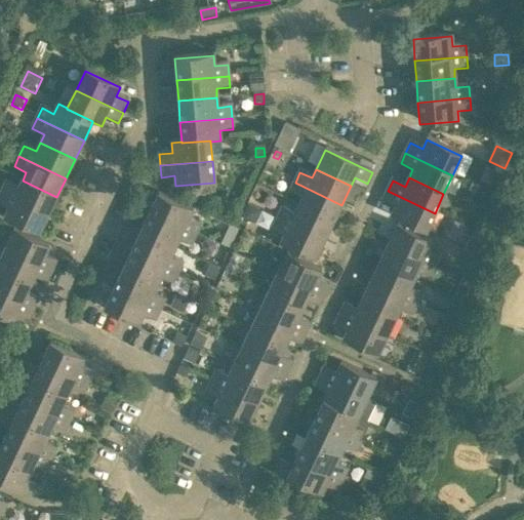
[(1,194),(48,216),(56,197),(23,181),(18,189),(6,184),(1,194)]
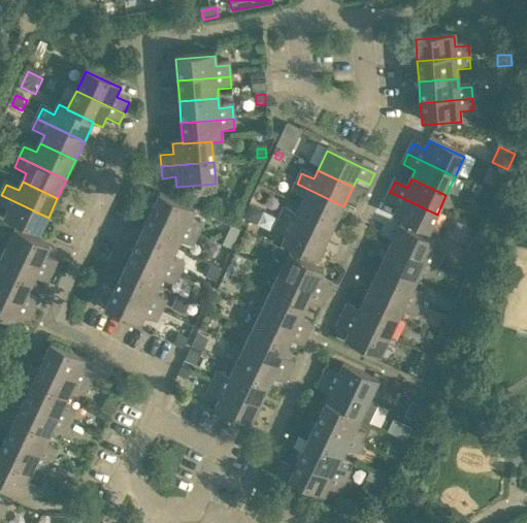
[(343,206),(297,184),(292,194),(304,200),(300,208),(335,225),(343,206)]
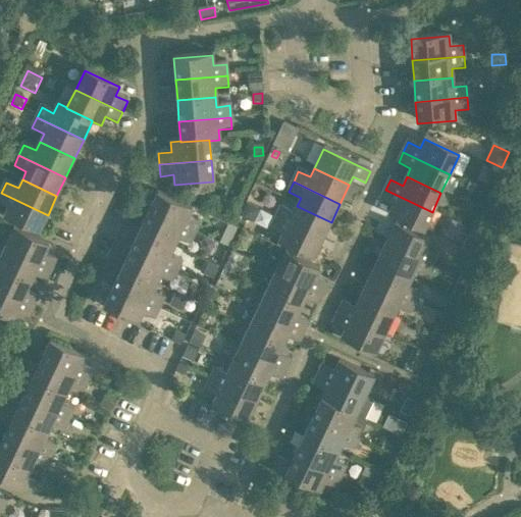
[(432,212),(385,190),(380,200),(393,206),(388,215),(423,231),(432,212)]
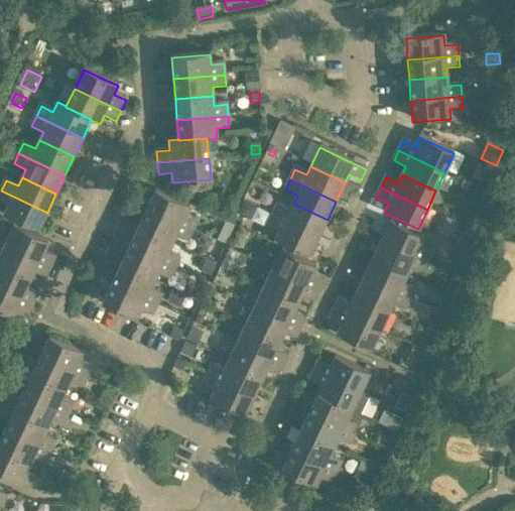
[(38,232),(47,213),(1,190),(0,192),(0,202),(9,205),(5,215),(38,232)]
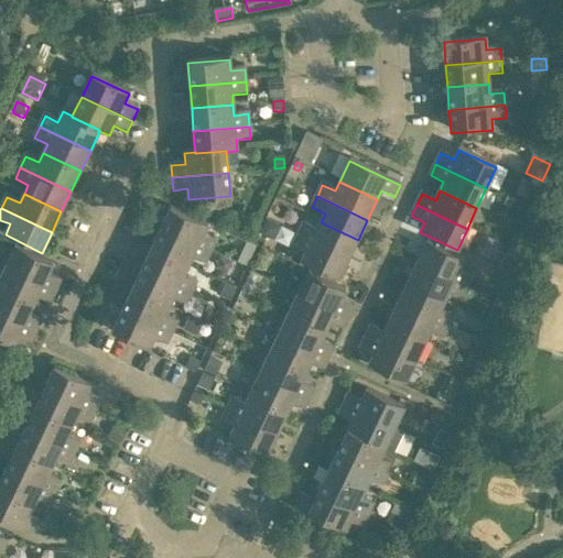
[(170,209),(160,230),(210,254),(216,242),(203,237),(207,227),(170,209)]
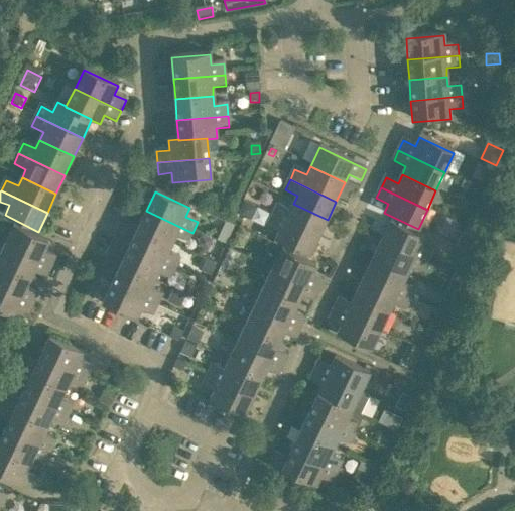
[(328,220),(293,204),(289,212),(277,207),(272,217),(318,238),(328,220)]
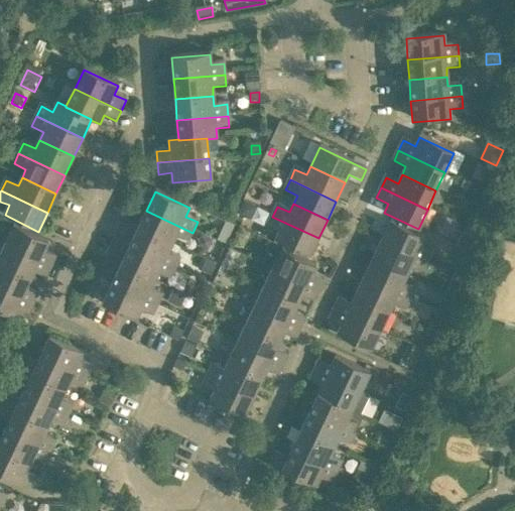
[(255,210),(244,205),(238,216),(249,221),(255,210)]
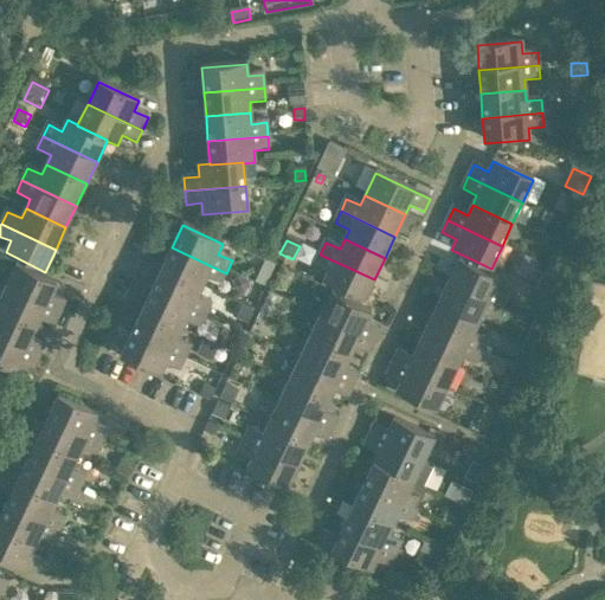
[(172,247),(161,269),(201,288),(206,278),(220,285),(226,273),(172,247)]
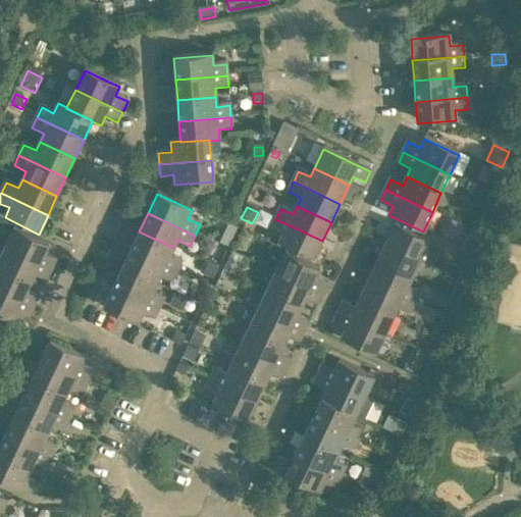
[(322,241),(275,219),(270,229),(282,235),(278,245),(313,261),(322,241)]
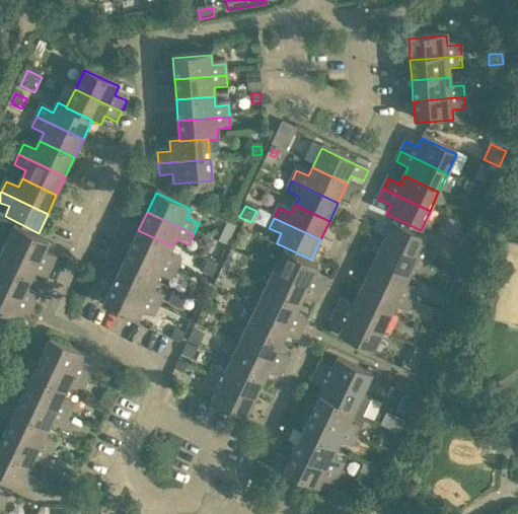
[(392,224),(383,243),(430,265),(435,254),(423,249),(427,240),(392,224)]
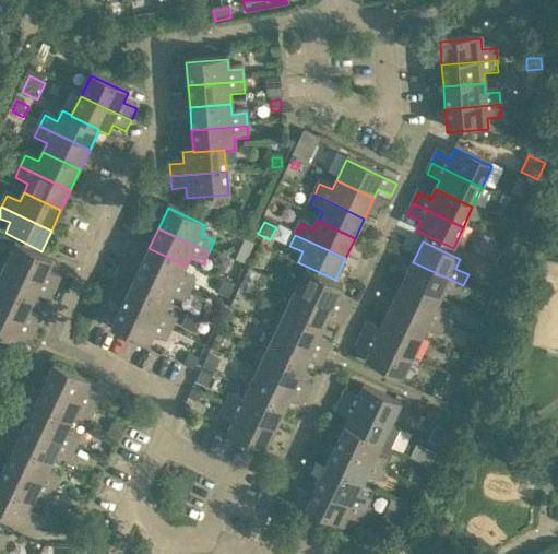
[(15,246),(6,267),(55,291),(60,280),(47,273),(52,263),(15,246)]
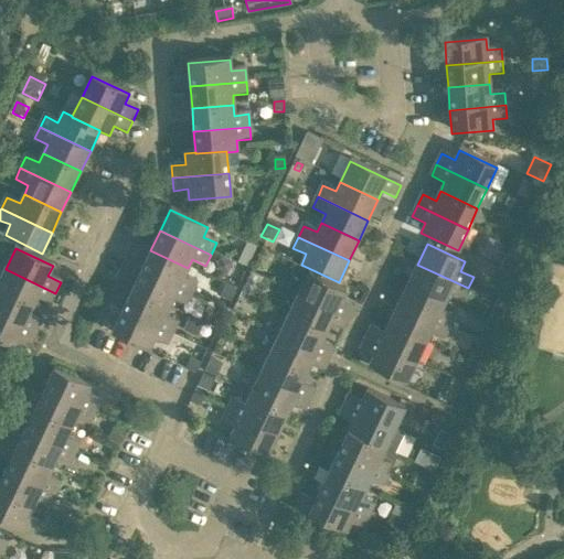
[(141,271),(192,296),(197,283),(184,278),(188,268),(150,250),(141,271)]
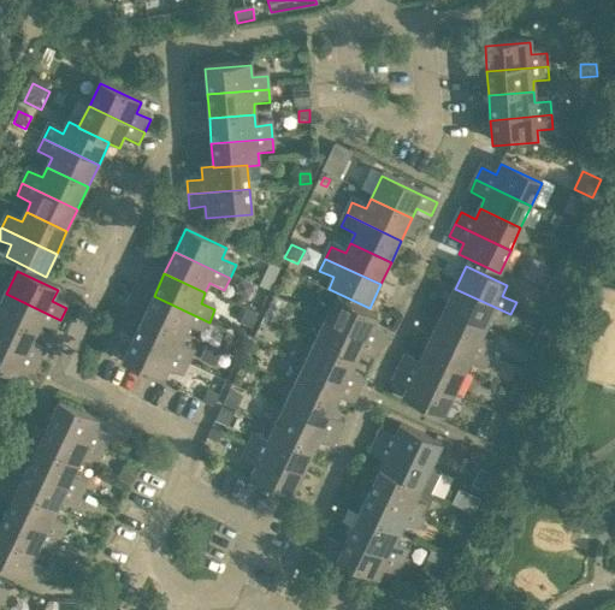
[(555,274),(550,285),(560,290),(565,279),(561,277),(555,274)]
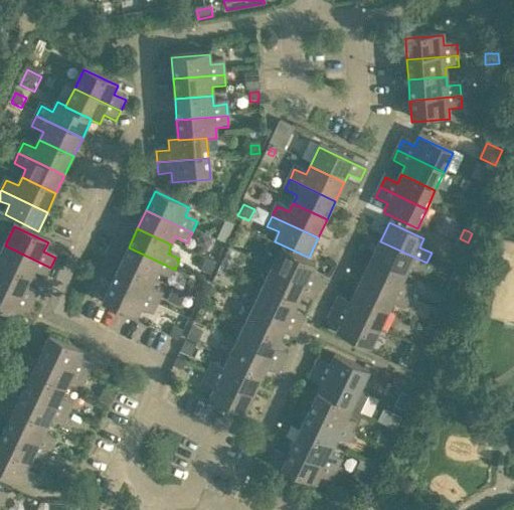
[(224,246),(229,235),(221,231),(216,242),(224,246)]
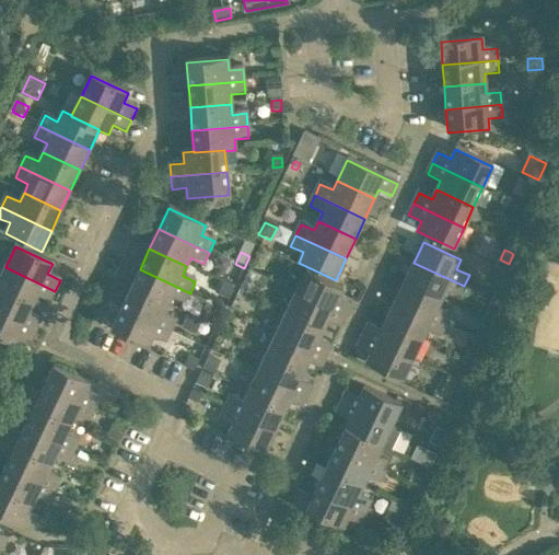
[(270,256),(260,252),(253,266),(264,272),(270,256)]
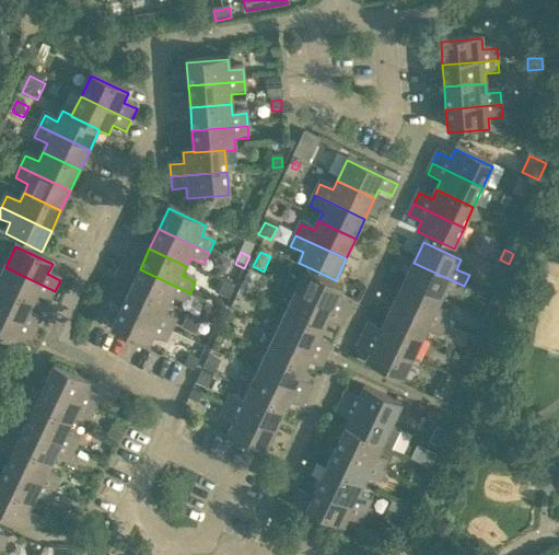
[(404,282),(441,300),(445,291),(458,298),(464,286),(414,263),(404,282)]
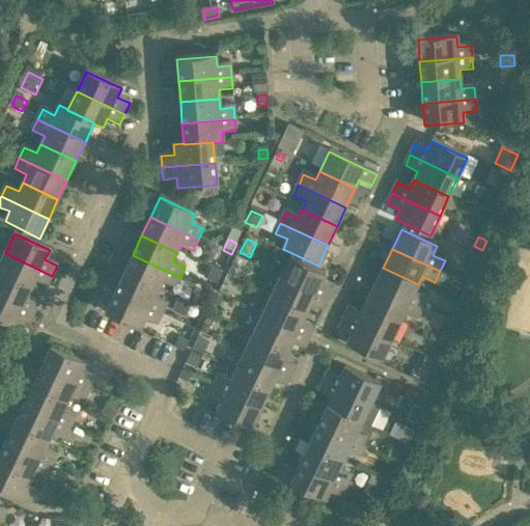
[(48,286),(52,276),(5,253),(0,264),(0,274),(31,289),(35,281),(48,286)]
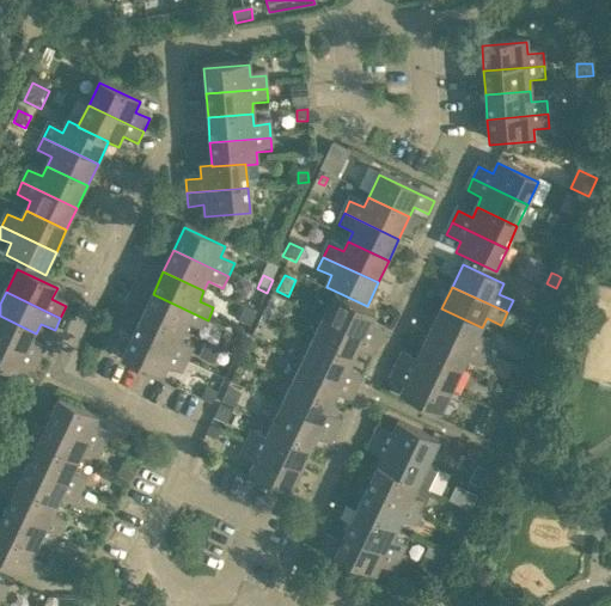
[(202,332),(208,320),(153,294),(142,316),(183,335),(188,325),(202,332)]
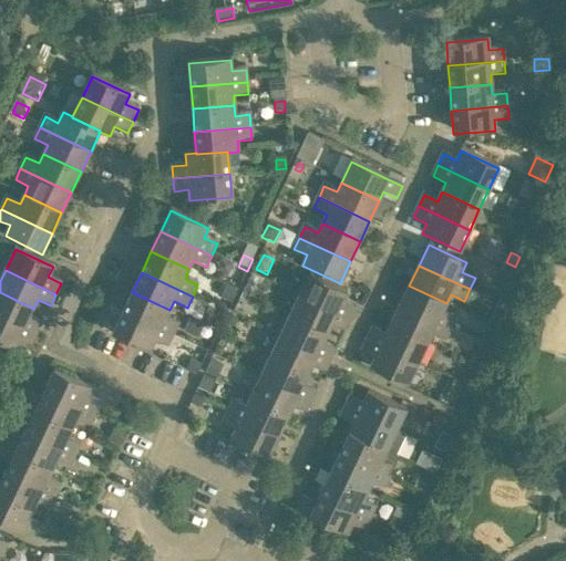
[(309,276),(299,297),(350,321),(356,310),(342,303),(347,293),(309,276)]
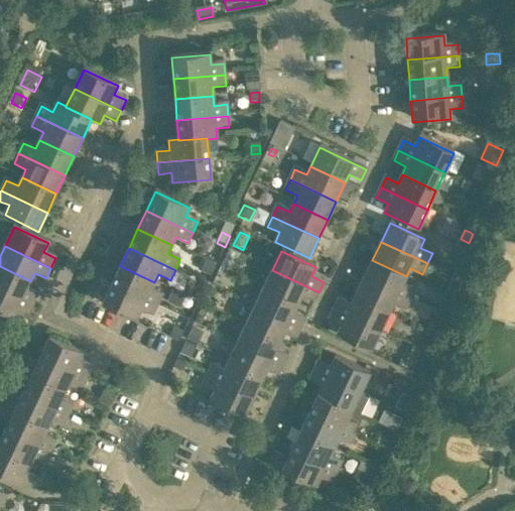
[(473,262),(461,256),(452,275),(464,281),(473,262)]
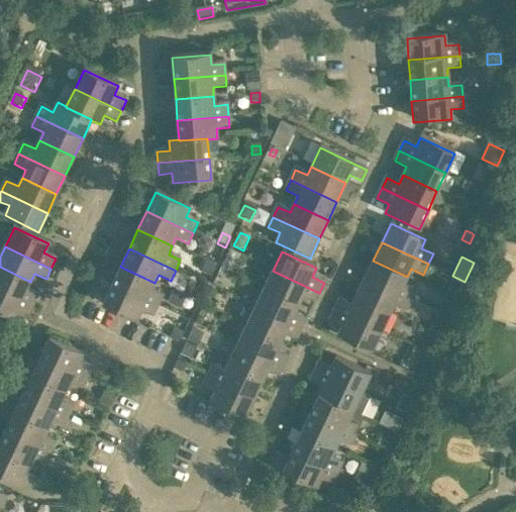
[(365,280),(410,301),(415,291),(403,286),(407,277),(373,261),(365,280)]
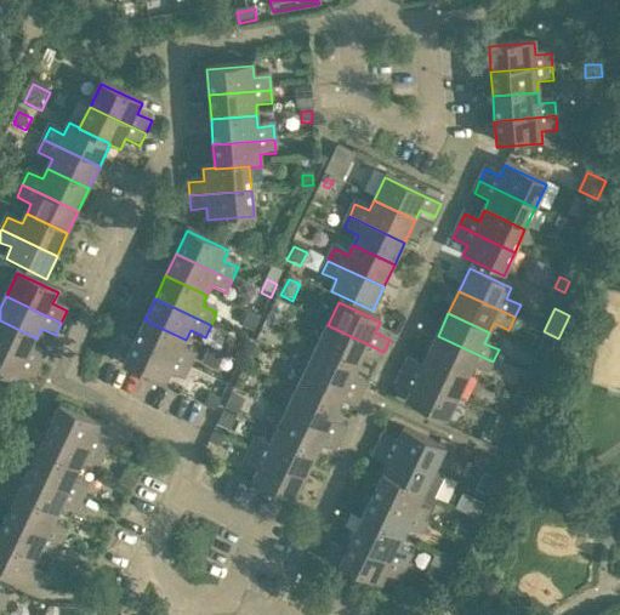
[(242,329),(254,334),(259,322),(248,315),(242,329)]
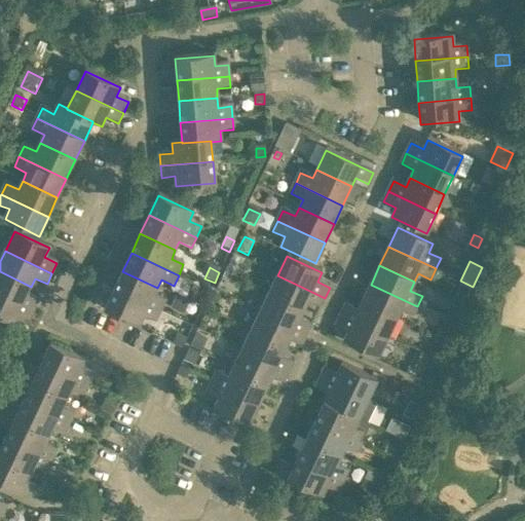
[(27,295),(31,287),(0,271),(0,295),(34,311),(39,301),(27,295)]
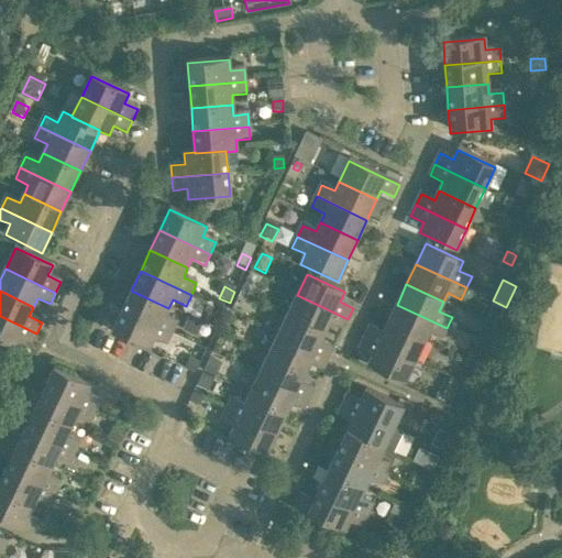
[(121,312),(172,335),(177,324),(164,318),(168,308),(131,291),(121,312)]
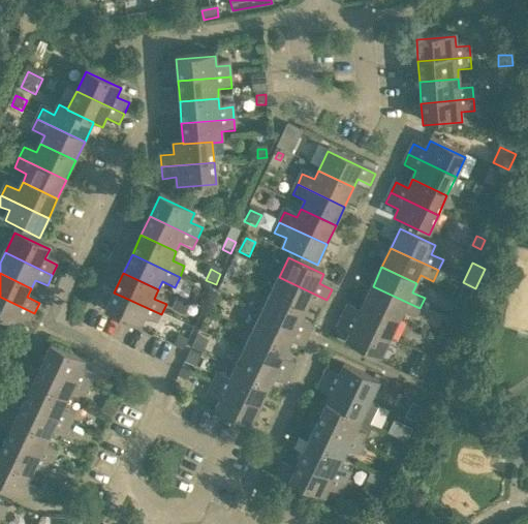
[(321,310),(327,300),(279,277),(270,297),(305,313),(309,305),(321,310)]
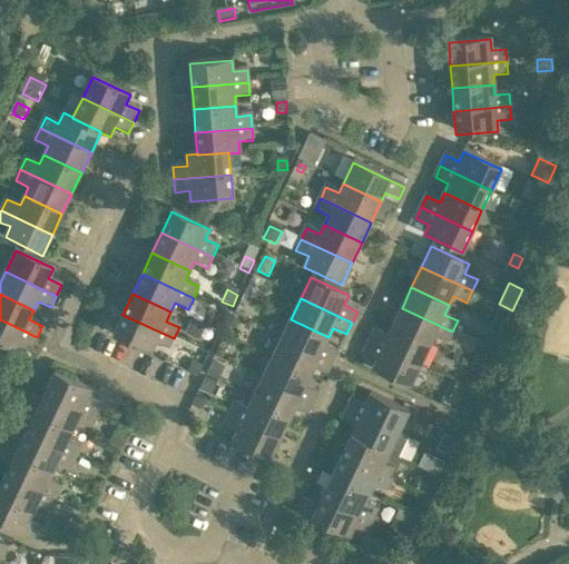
[(498,313),(507,317),(510,310),(501,306),(498,313)]
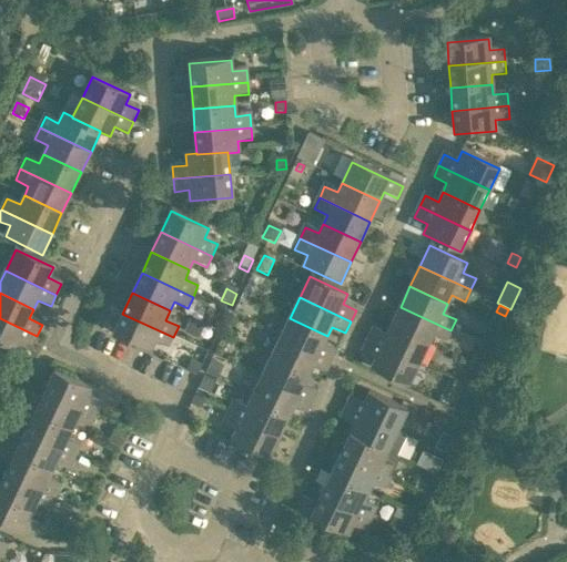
[(391,327),(428,345),(433,336),(445,343),(451,330),(401,307),(391,327)]
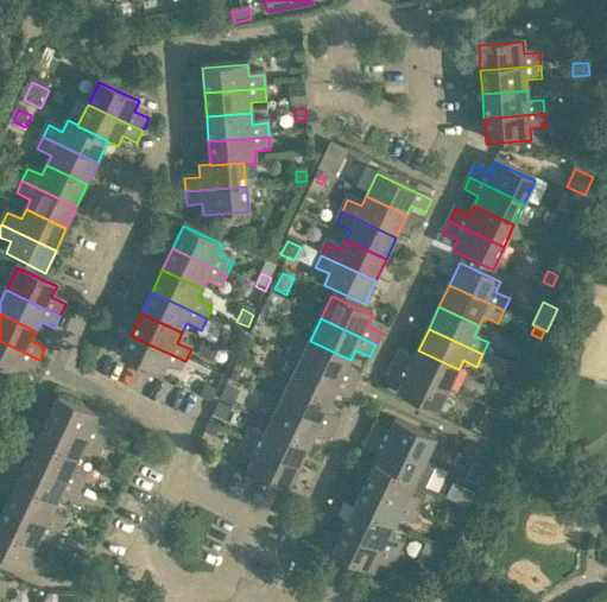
[(179,374),(185,361),(131,336),(120,359),(160,378),(166,367),(179,374)]
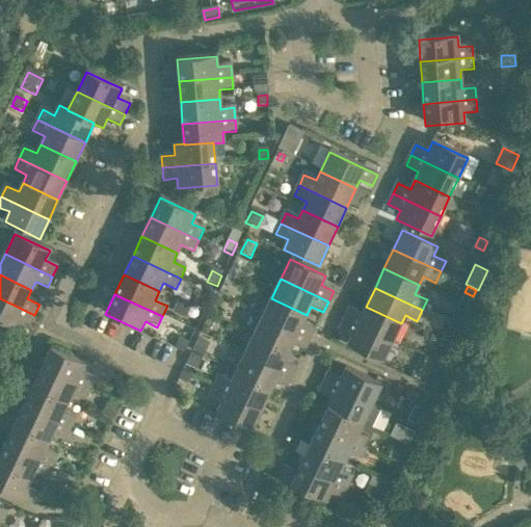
[(29,325),(34,315),(0,298),(0,322),(12,328),(17,319),(29,325)]
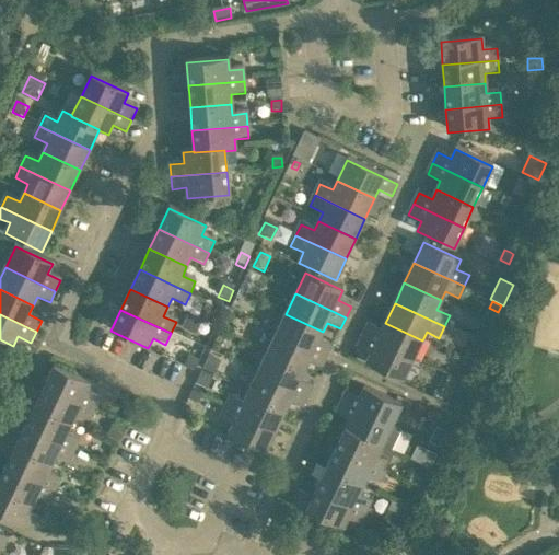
[(318,340),(323,332),(286,314),(277,334),(327,358),(332,347),(318,340)]
